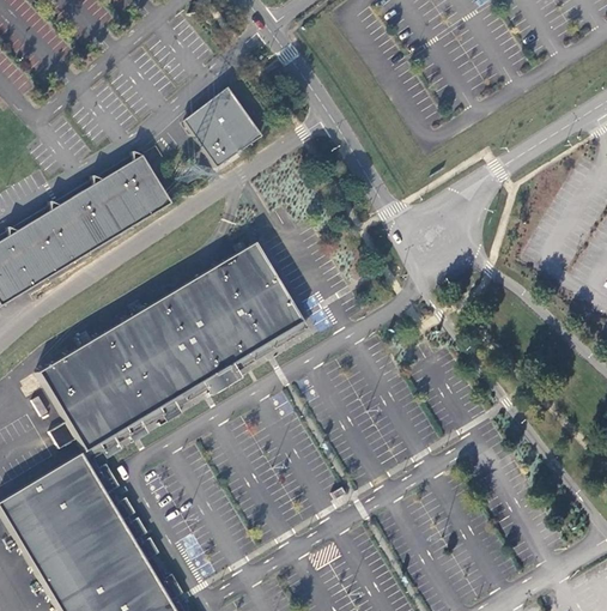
[(262,134),(228,85),(184,119),(217,165),(262,134)]
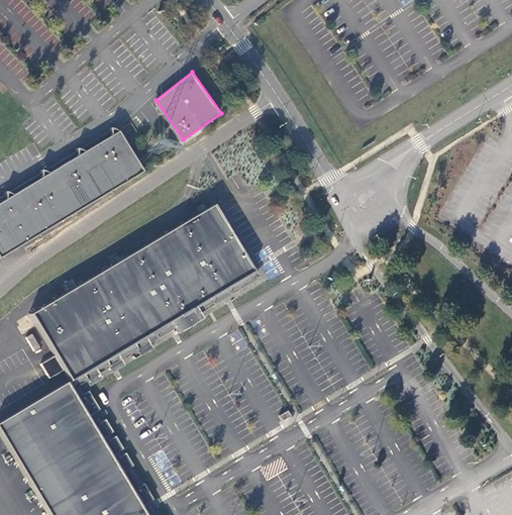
[(0,258),(145,171),(121,130),(104,140),(69,162),(33,183),(1,202),(0,202),(0,258)]
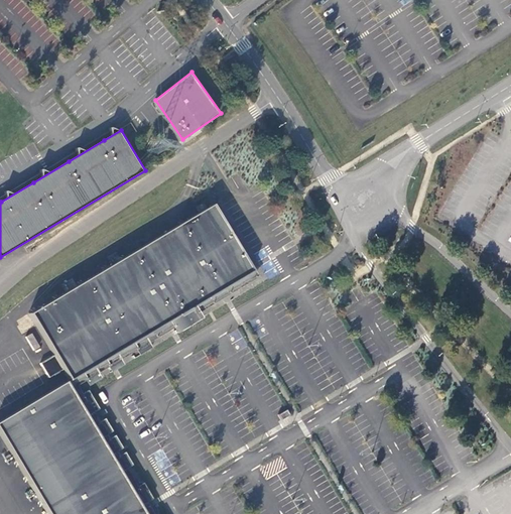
[(216,203),(32,311),(57,353),(44,361),(53,376),(67,367),(73,378),(256,270),(216,203)]
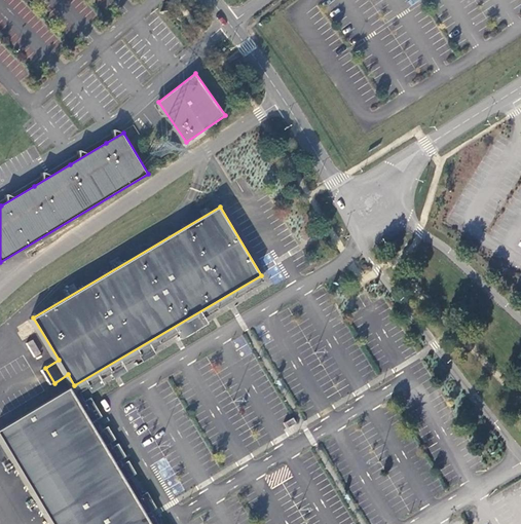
[(39,354),(44,351),(36,338),(31,341),(39,354)]
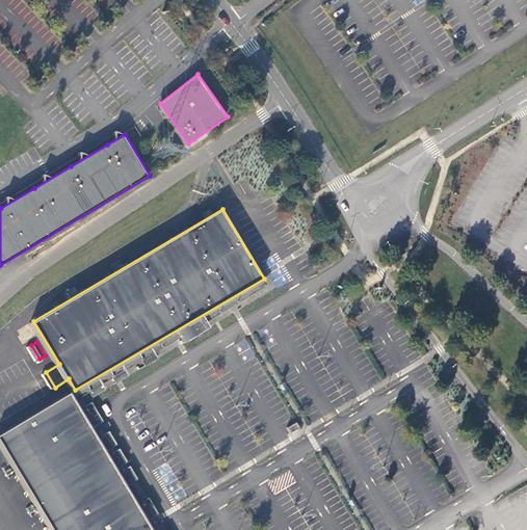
[(155,529),(72,392),(0,433),(0,438),(54,529),(155,529)]
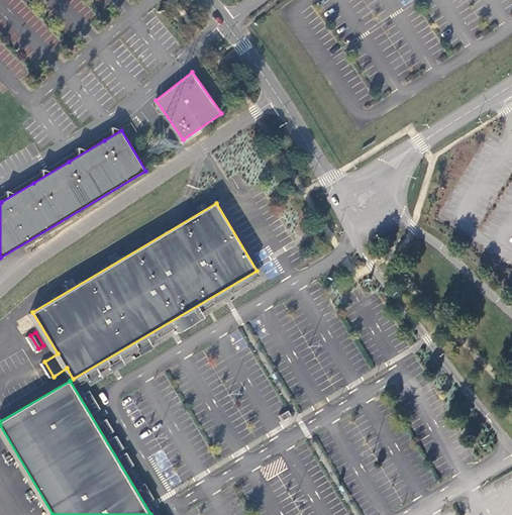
[(286,419),(294,414),(291,409),(283,414),(286,419)]
